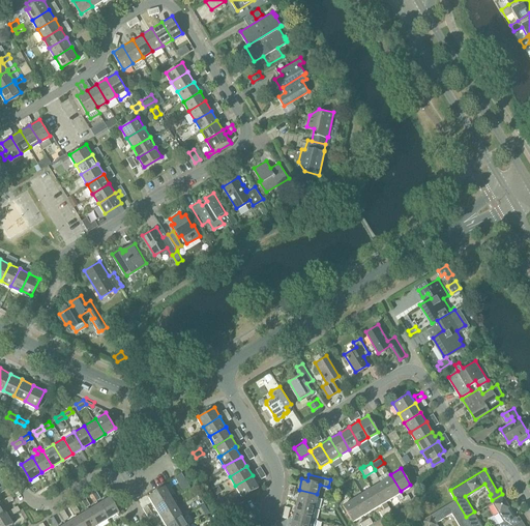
[(390,474),(381,480),(390,497),(401,491),(390,474)]
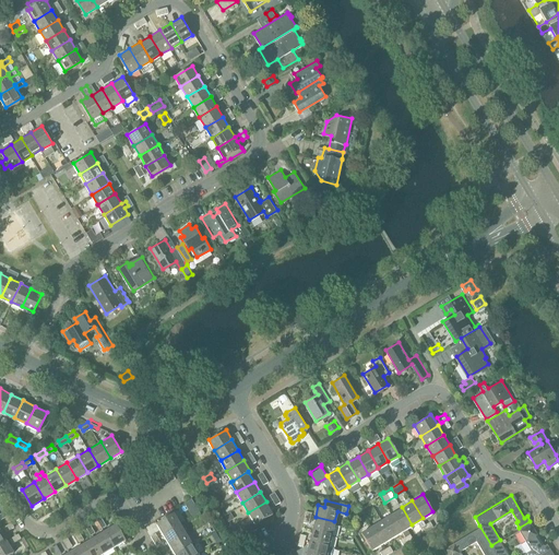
[(248,512),(252,519),(241,526),(242,527),(246,533),(258,526),(256,522),(272,512),(266,502),(248,512)]
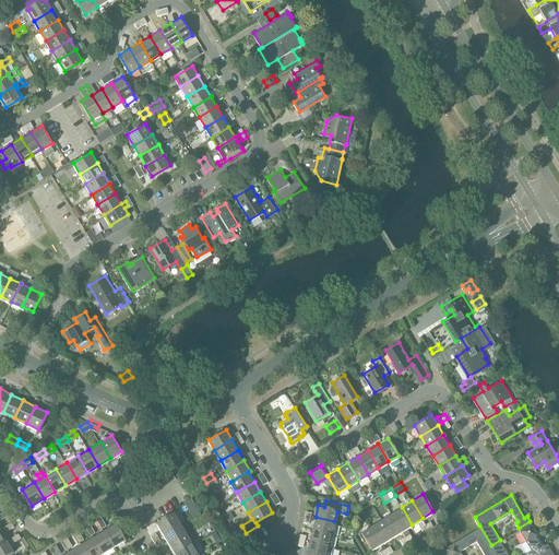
[(402,507),(392,512),(402,530),(412,524),(402,507)]
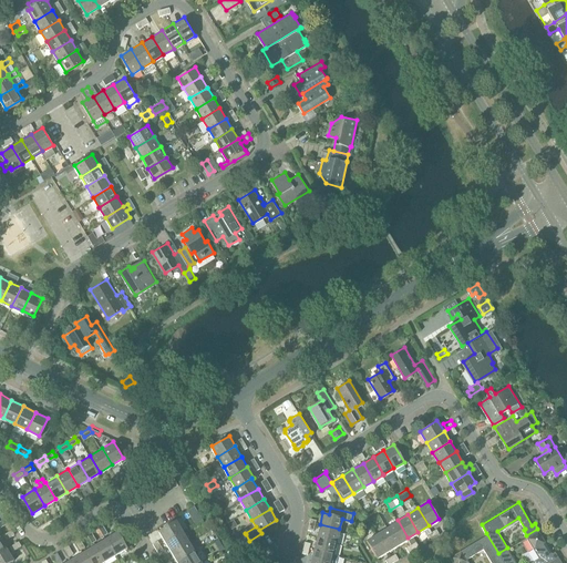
[(165,541),(182,530),(175,519),(157,530),(165,541)]
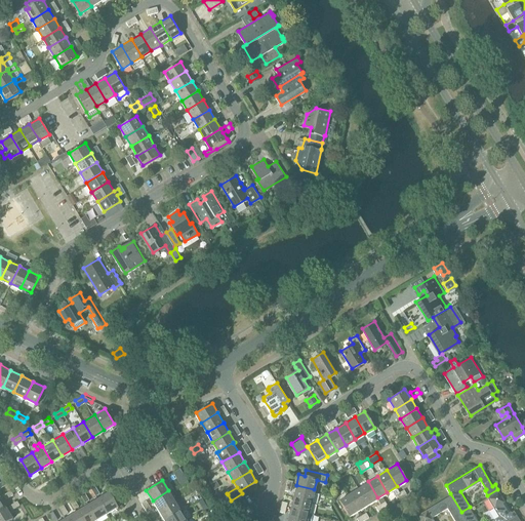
[(368,481),(358,487),(368,504),(377,497),(368,481)]
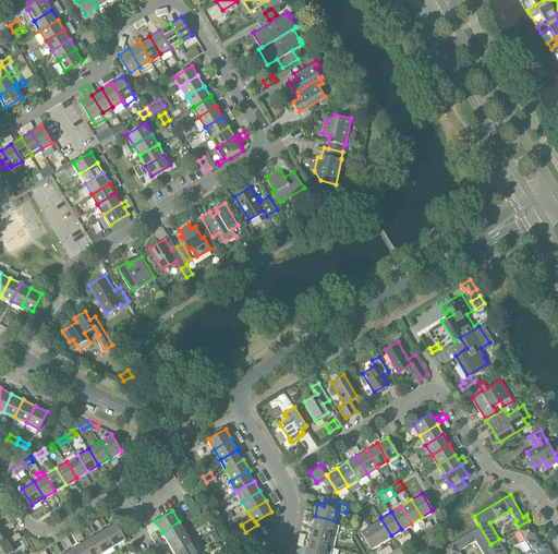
[(101,514),(97,517),(101,525),(106,522),(101,514)]
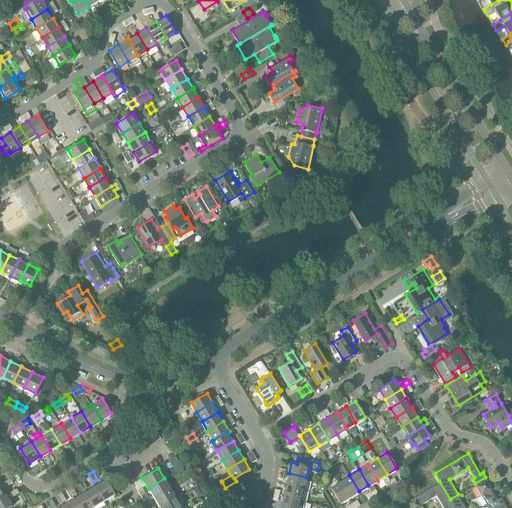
[(306,477),(289,473),(286,484),(304,488),(306,477)]
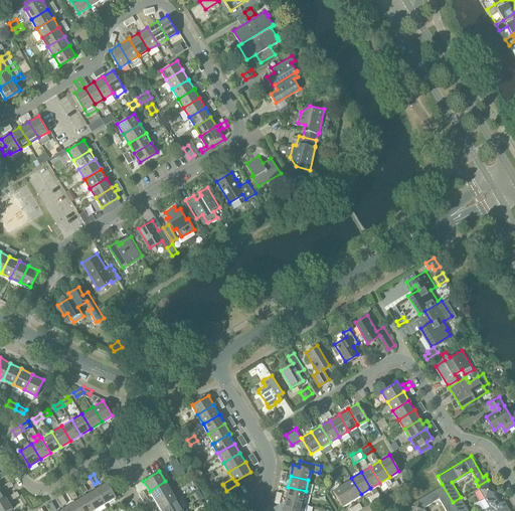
[(14,483),(11,478),(3,483),(6,488),(14,483)]
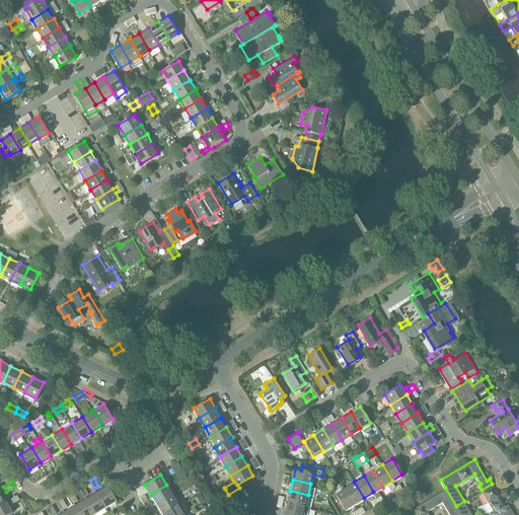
[(354,482),(345,488),(355,503),(364,498),(354,482)]
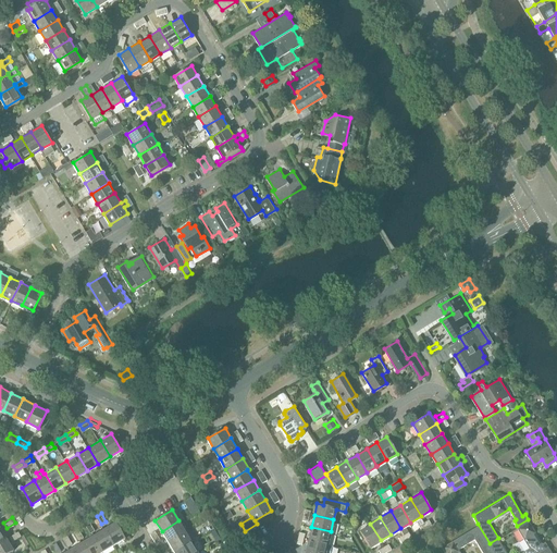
[(89,519),(85,523),(90,530),(95,528),(89,519)]
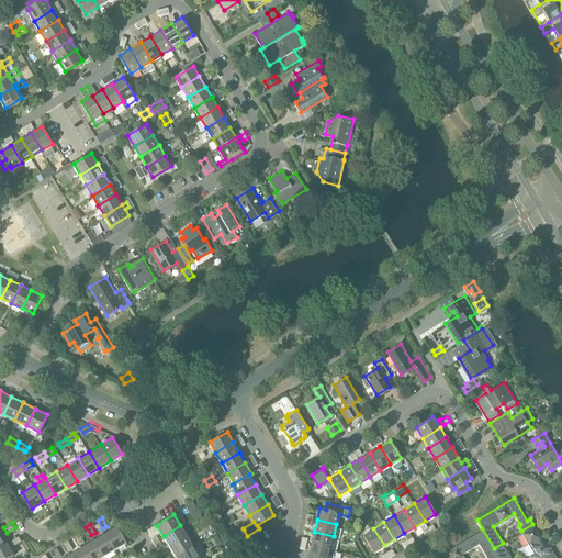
[(547,547),(532,524),(521,531),(529,542),(524,545),(529,554),(521,557),(512,557),(503,543),(494,548),(499,557),(540,557),(541,557),(553,550),(550,545),(547,547)]
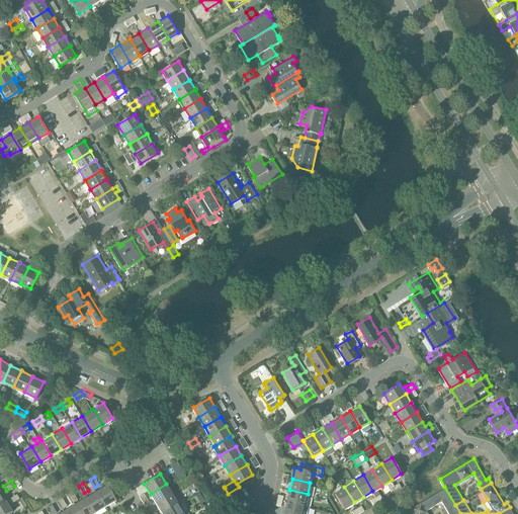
[(106,484),(95,491),(105,506),(115,499),(106,484)]
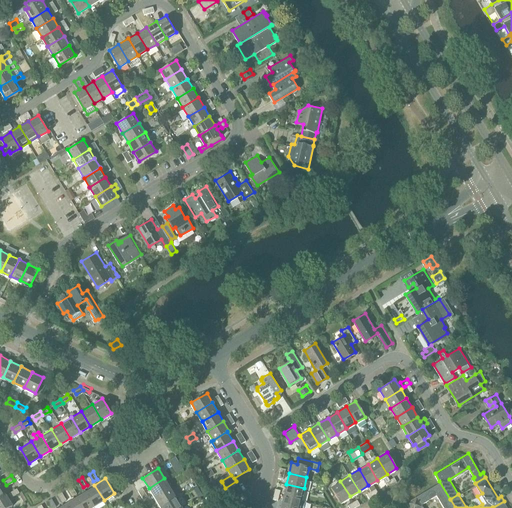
[(164,478),(149,488),(154,497),(170,488),(164,478)]
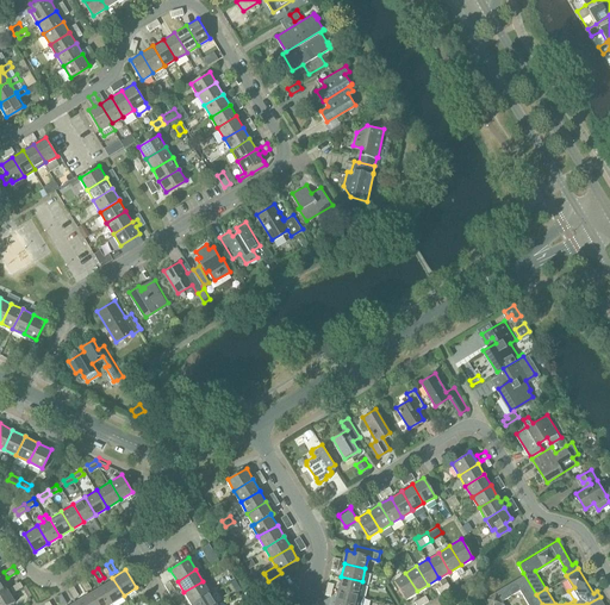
[(417,591),(405,573),(393,580),(405,598),(417,591)]
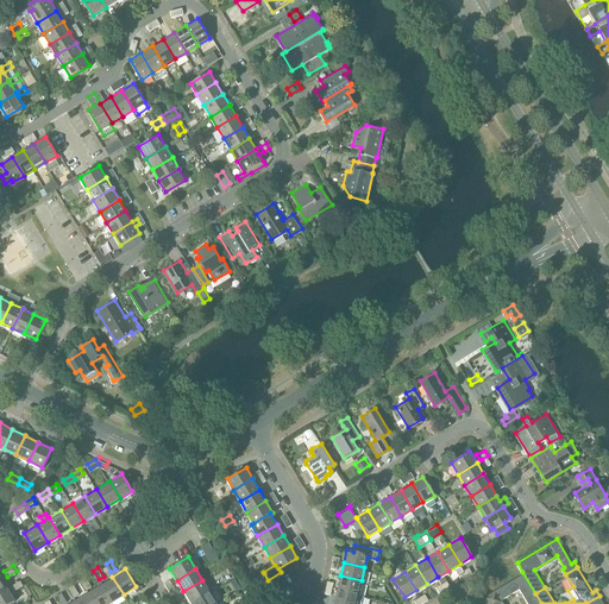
[(535,593),(522,572),(483,596),(488,603),(504,603),(501,597),(519,586),(529,603),(538,603),(541,603),(535,593)]
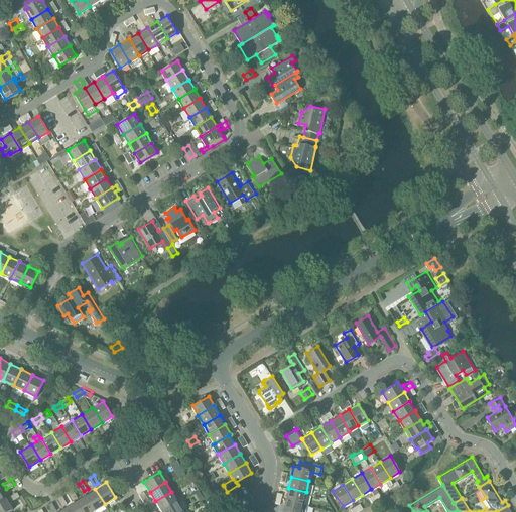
[(73,488),(69,490),(74,498),(78,495),(73,488)]
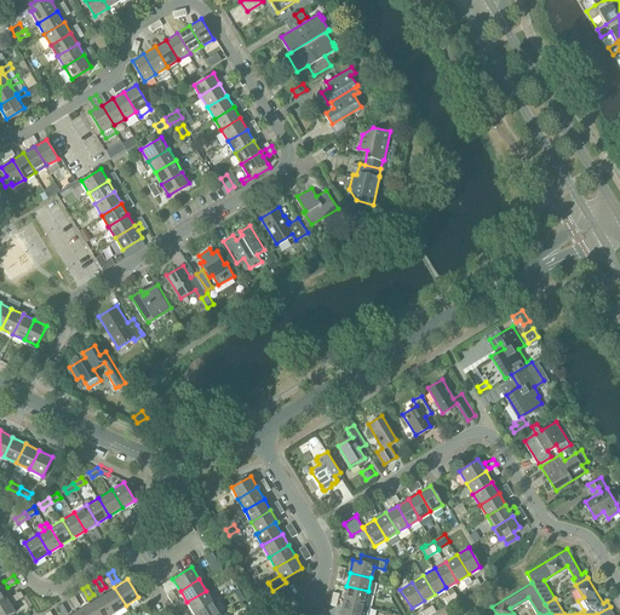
[(368,591),(346,586),(343,598),(365,603),(368,591)]
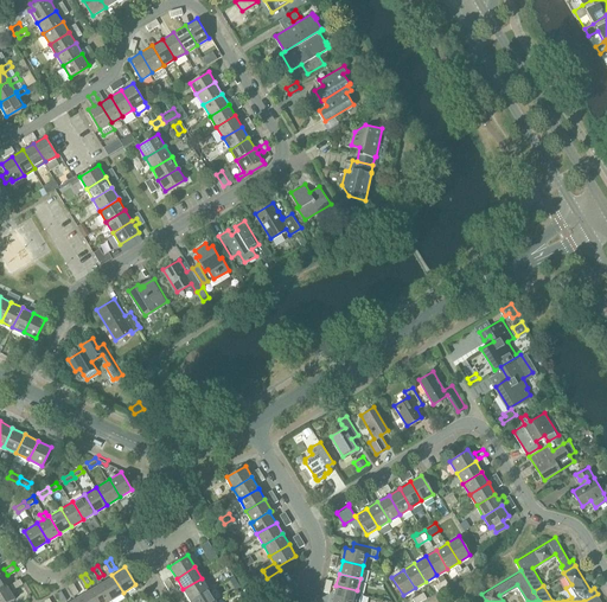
[(123,593),(112,575),(100,582),(110,600),(123,593)]
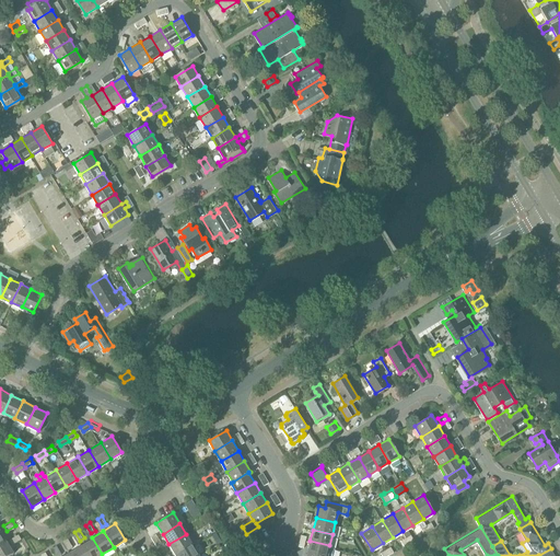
[(22,536),(20,532),(11,537),(14,542),(22,536)]
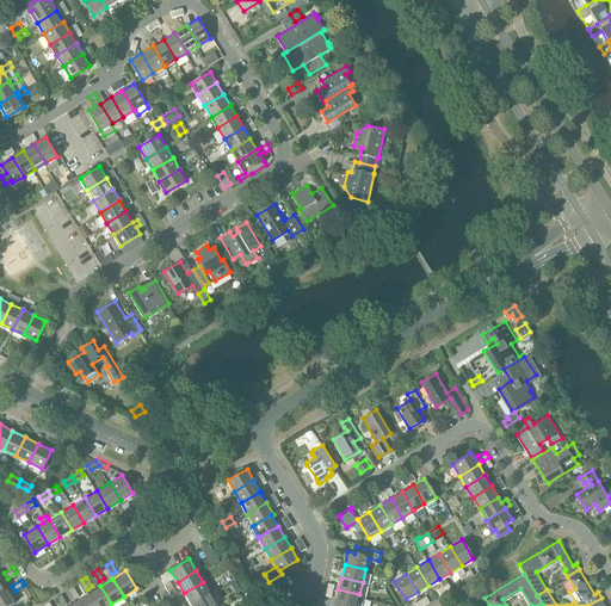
[(210,593),(203,582),(184,593),(191,605),(210,593)]
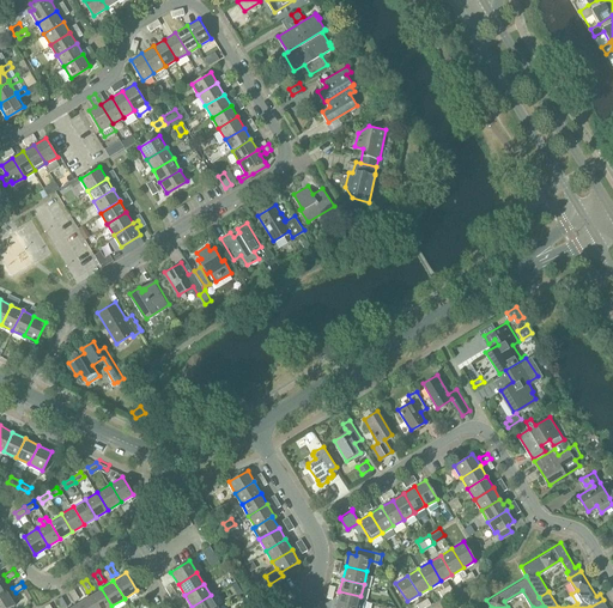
[(74,587),(70,589),(76,599),(80,596),(74,587)]
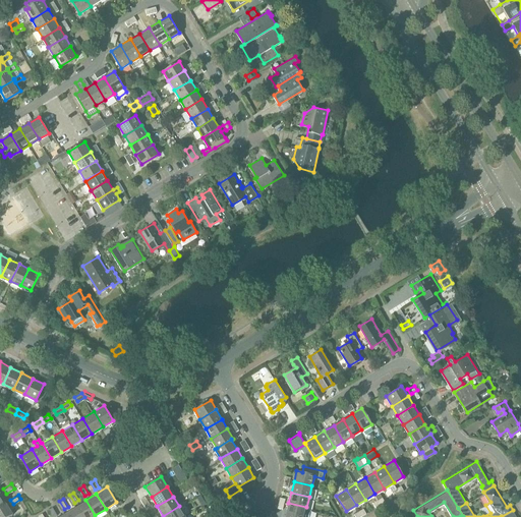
[(85,500),(75,506),(81,516),(91,516),(95,515),(85,500)]
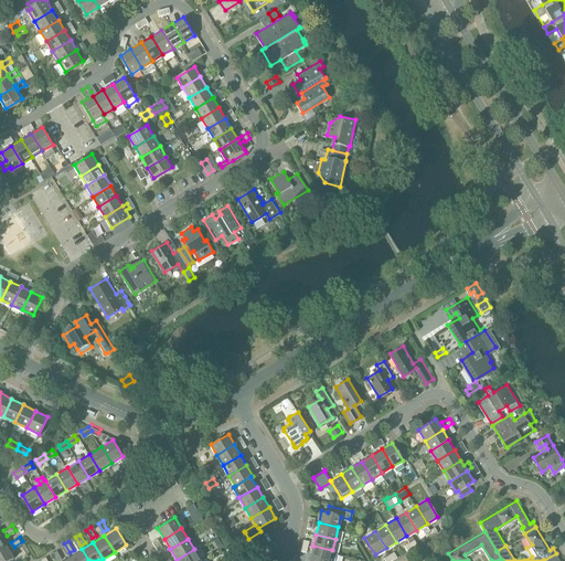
[(7,543),(0,548),(0,560),(4,560),(14,556),(7,543)]
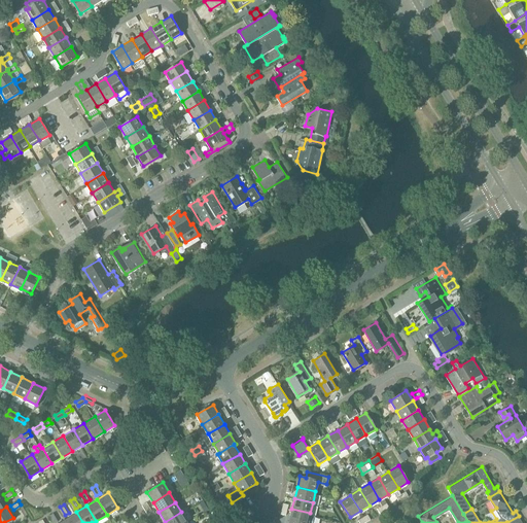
[(291,509),(289,520),(304,522),(313,522),(315,515),(310,513),(291,509)]
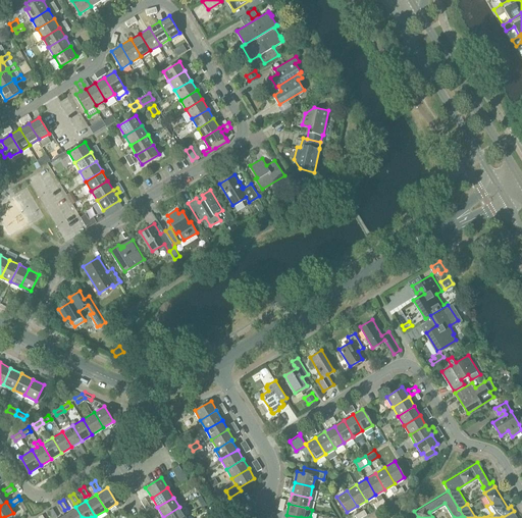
[(52,506),(48,508),(53,516),(57,514),(52,506)]
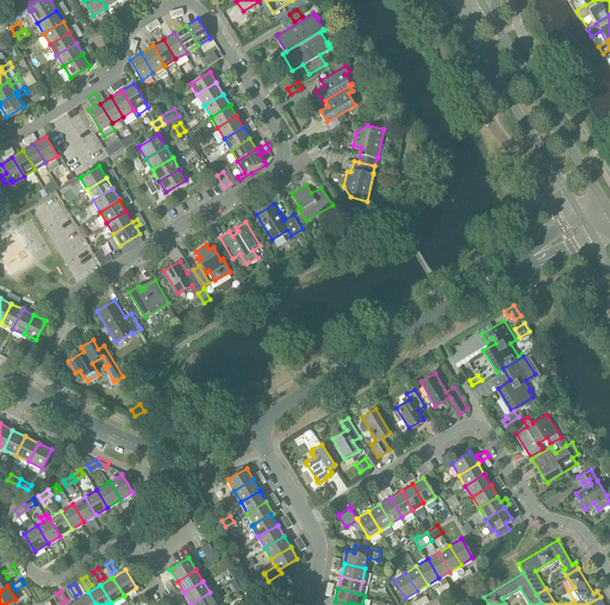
[(95,604),(88,592),(76,599),(79,604),(95,604)]
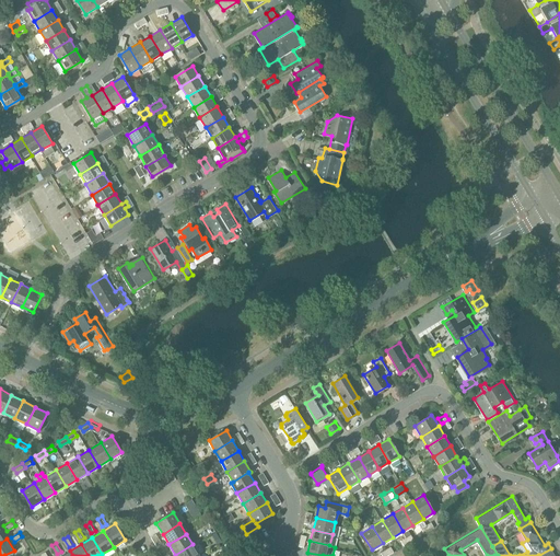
[(195,555),(198,554),(193,544),(175,555),(195,555)]
